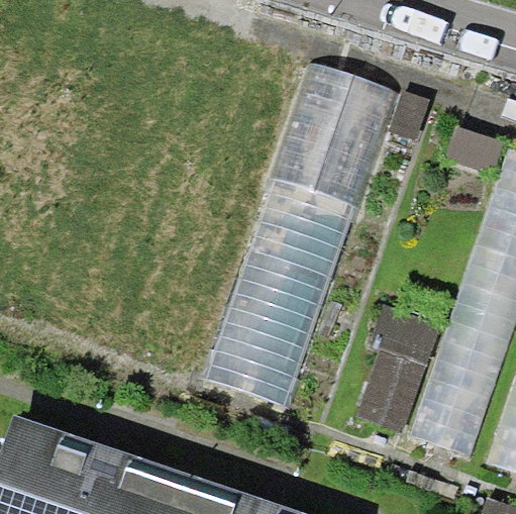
[(396,91),(312,61),(196,382),(280,412),(396,91)]
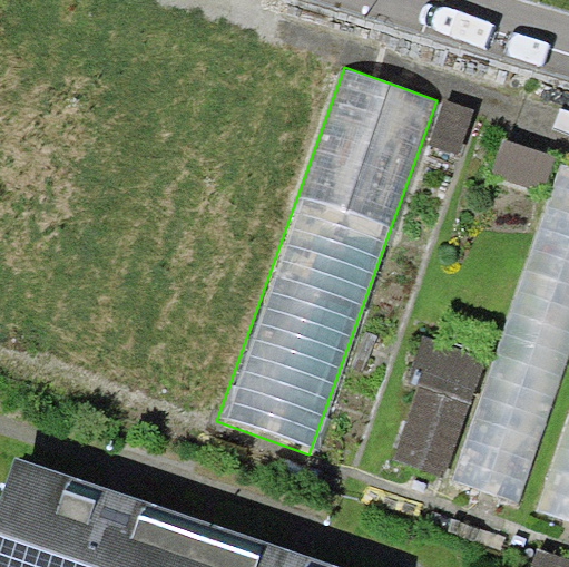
[(473,108),(445,100),(433,144),(461,152),(473,108)]
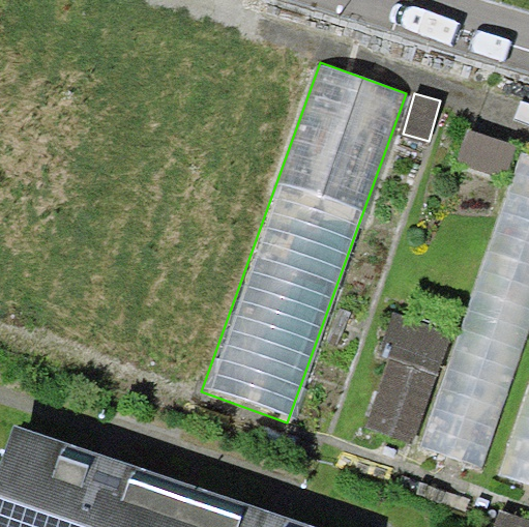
[(470,129),(460,156),(502,171),(512,144),(470,129)]
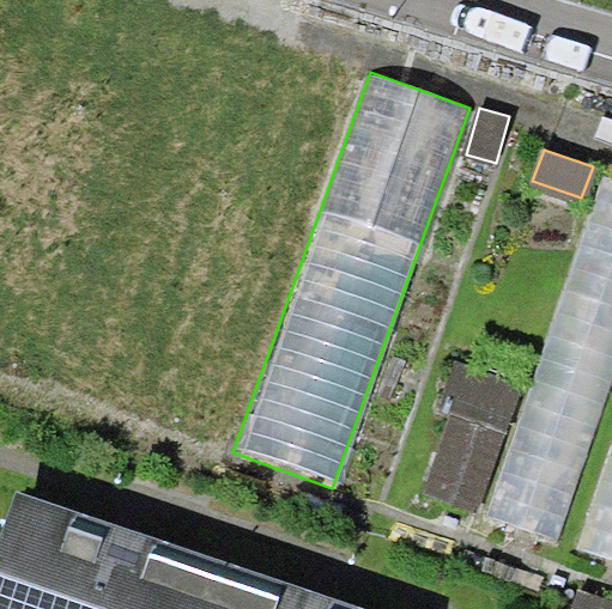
[(611,178),(601,175),(484,522),(555,546),(611,376),(611,178)]
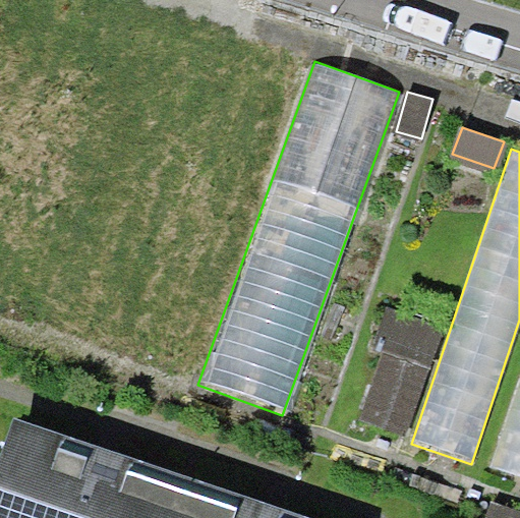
[(383,349),(430,365),(445,325),(387,304),(372,345),(383,349)]
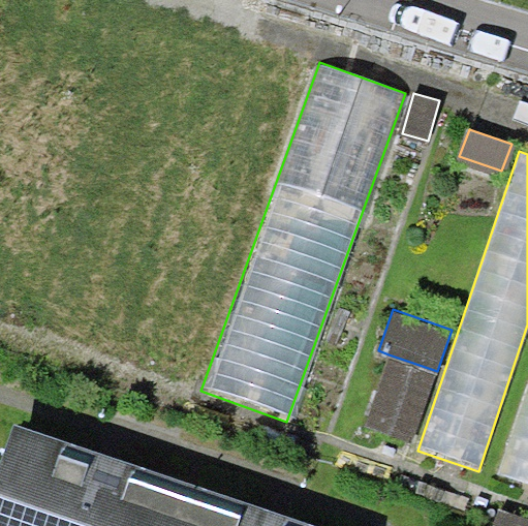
[(365,425),(413,441),(437,371),(389,354),(365,425)]
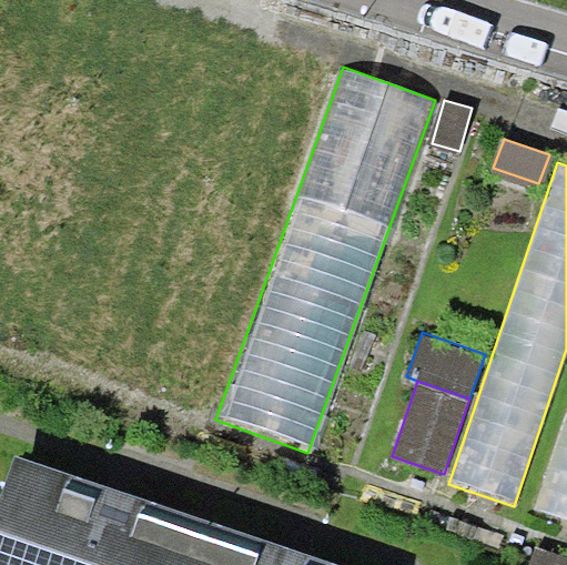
[(566,417),(535,513),(566,524),(566,417)]
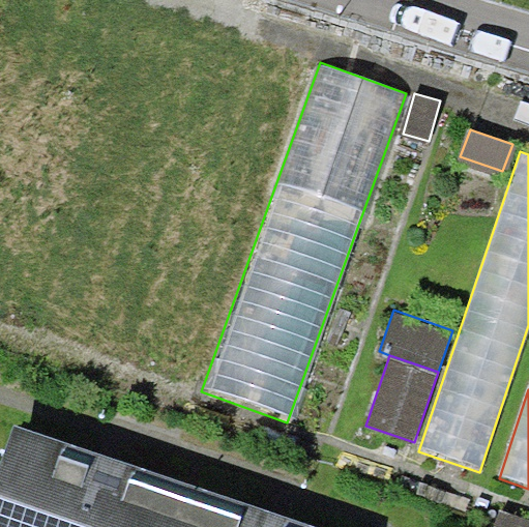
[(322,526),(21,430),(0,491),(0,526),(322,526)]
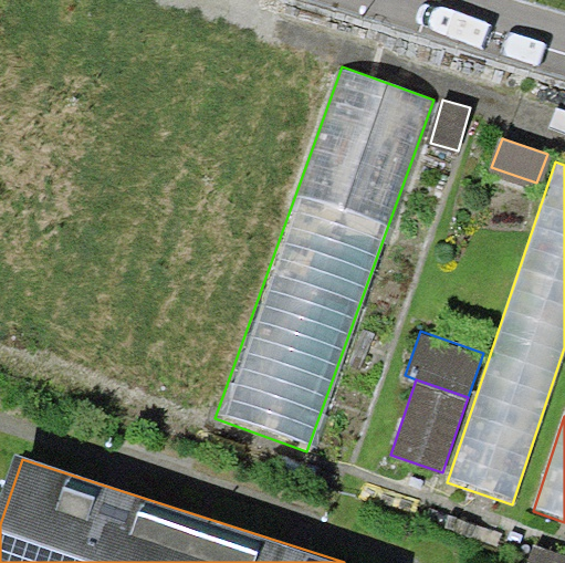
[(564,548),(541,538),(531,562),(564,562),(564,548)]
